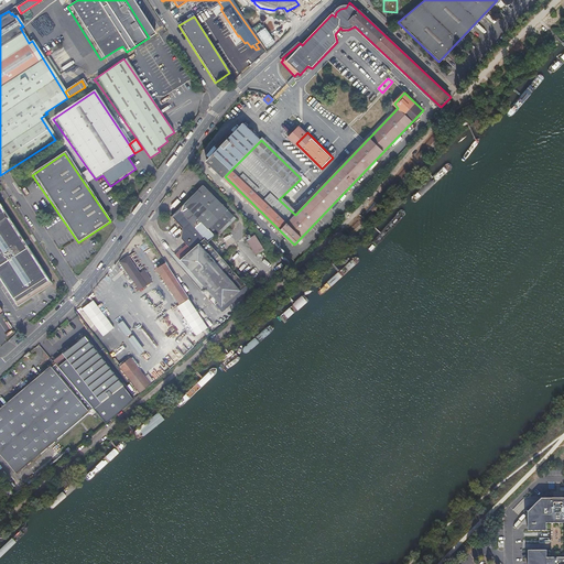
[(96,180),(89,171),(82,175),(88,185),(96,180)]
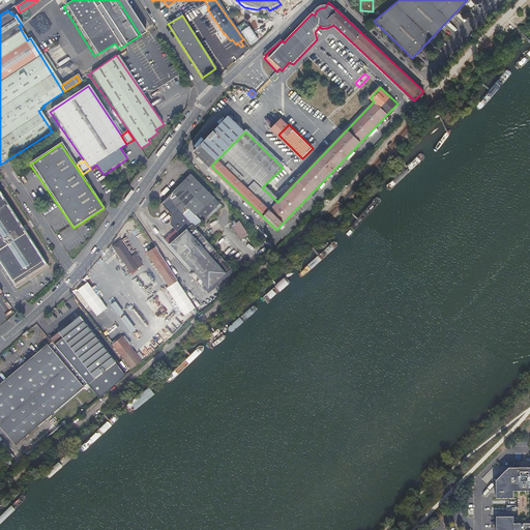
[(190,175),(168,196),(188,219),(193,214),(201,223),(218,204),(190,175)]
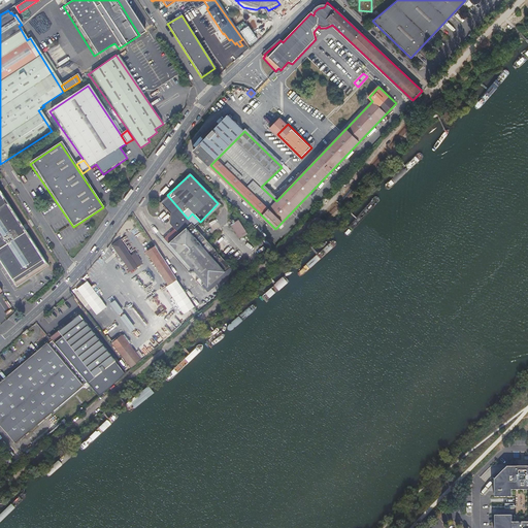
[(0,265),(14,288),(47,267),(0,194),(0,265)]
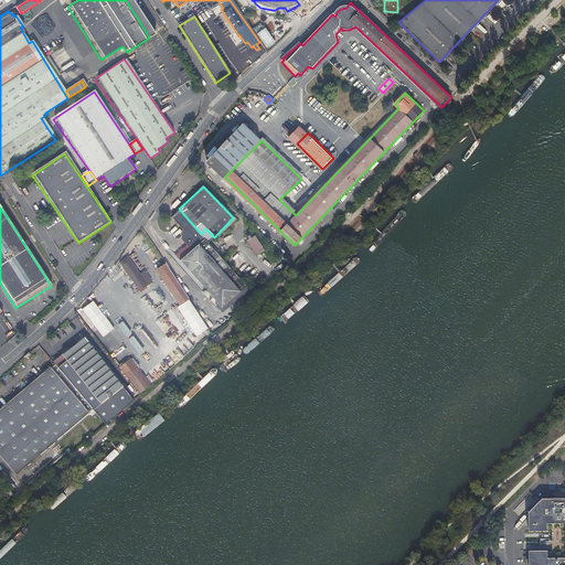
[(185,244),(170,257),(201,291),(204,288),(217,304),(216,305),(222,311),(248,289),(223,259),(209,243),(201,234),(179,209),(172,216),(182,228),(181,238),(185,244)]
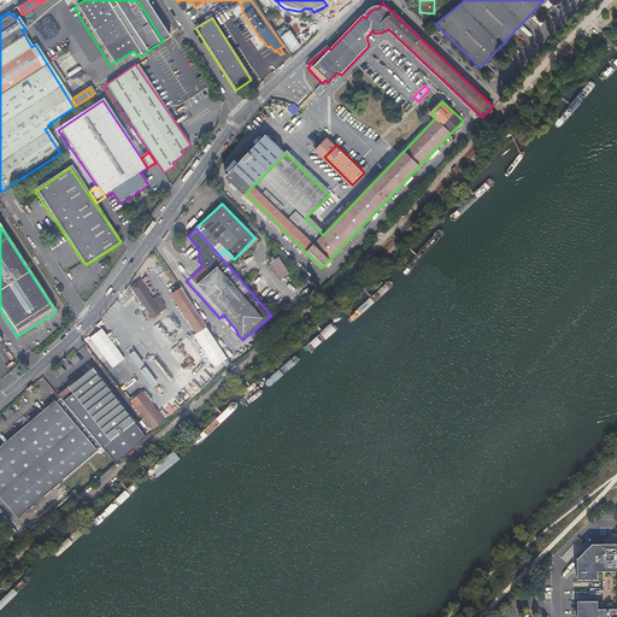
[(224,250),(219,256),(228,265),(234,259),(224,250)]
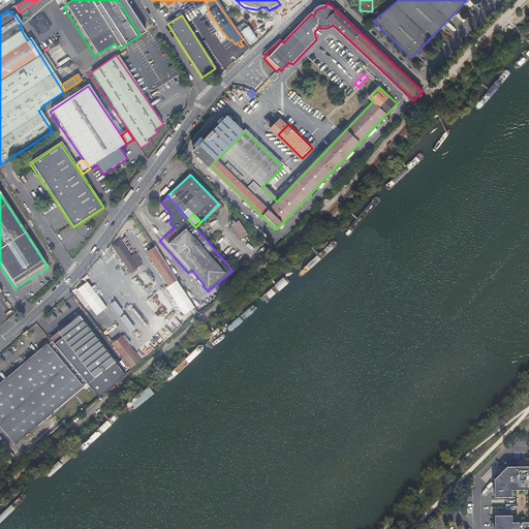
[(249,235),(240,222),(232,226),(241,240),(249,235)]
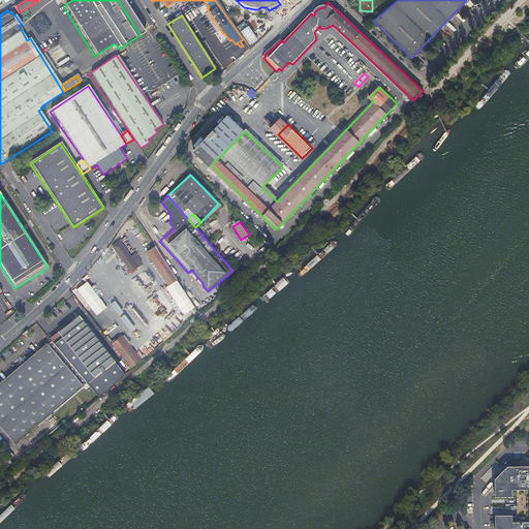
[(273,250),(275,248),(266,240),(263,242),(273,250)]
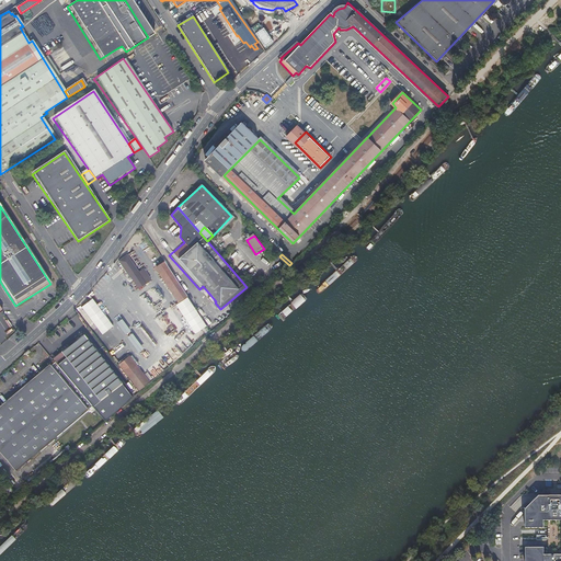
[(138,274),(127,255),(117,261),(136,289),(149,281),(144,271),(138,274)]
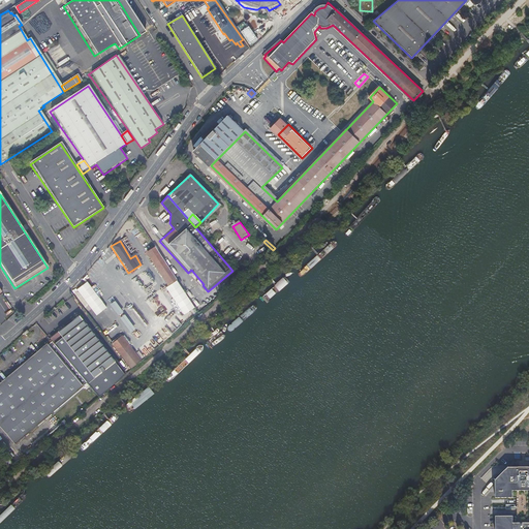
[(177,280),(155,247),(146,252),(167,285),(177,280)]
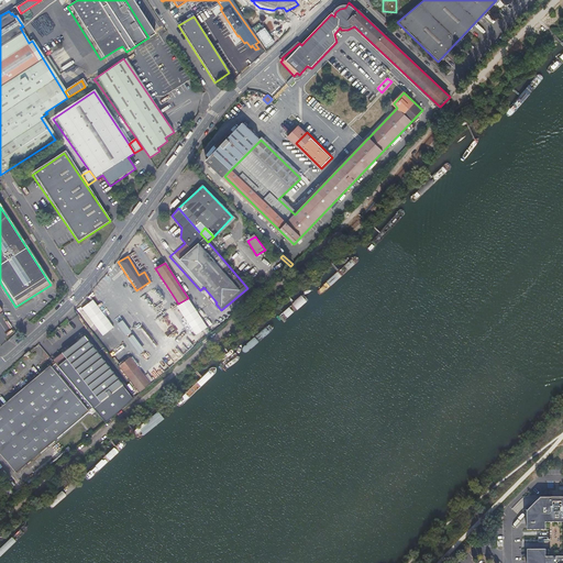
[(103,335),(116,328),(107,315),(112,310),(102,295),(79,310),(95,333),(100,330),(103,335)]
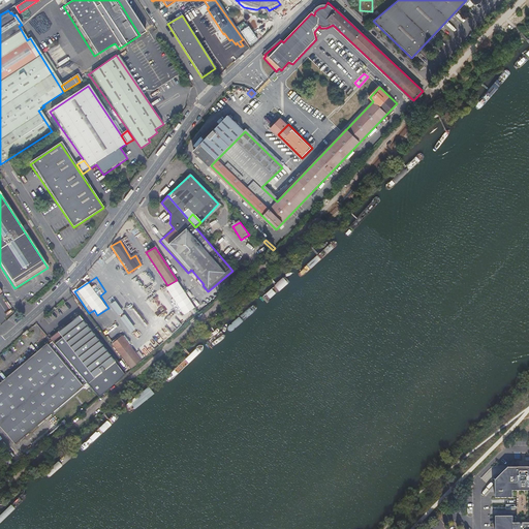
[(117,328),(112,319),(113,318),(107,311),(95,319),(104,335),(117,328)]
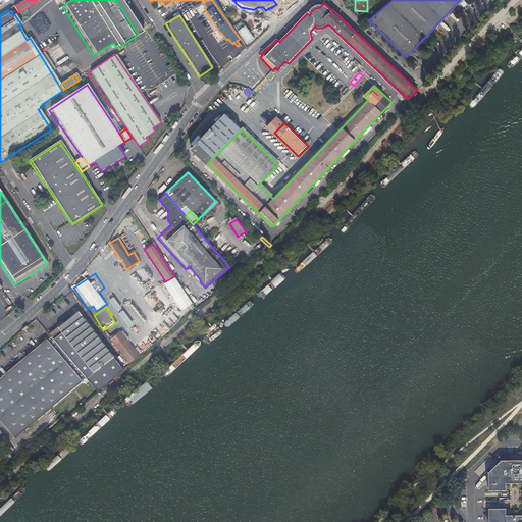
[(80,309),(57,326),(60,329),(48,340),(46,338),(38,346),(59,370),(70,360),(86,378),(98,392),(103,386),(124,367),(118,361),(117,362),(109,352),(112,350),(80,309)]
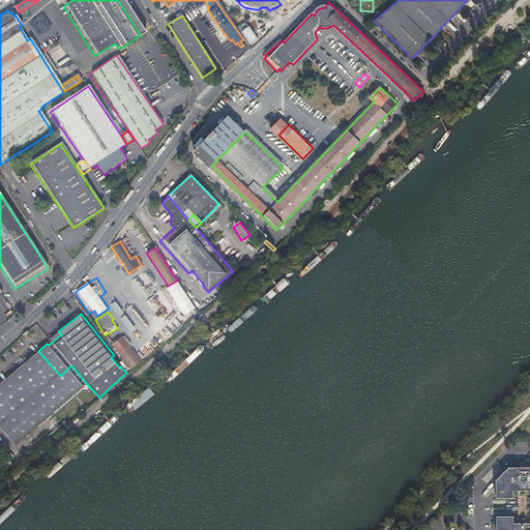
[(123,335),(112,345),(131,369),(142,360),(123,335)]
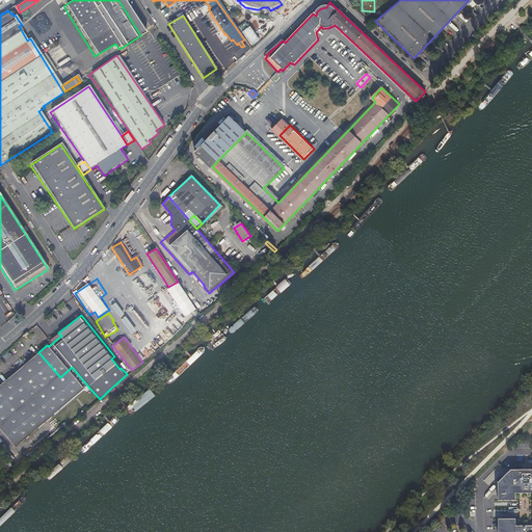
[(60,377),(38,352),(0,381),(0,427),(14,446),(76,395),(60,377)]
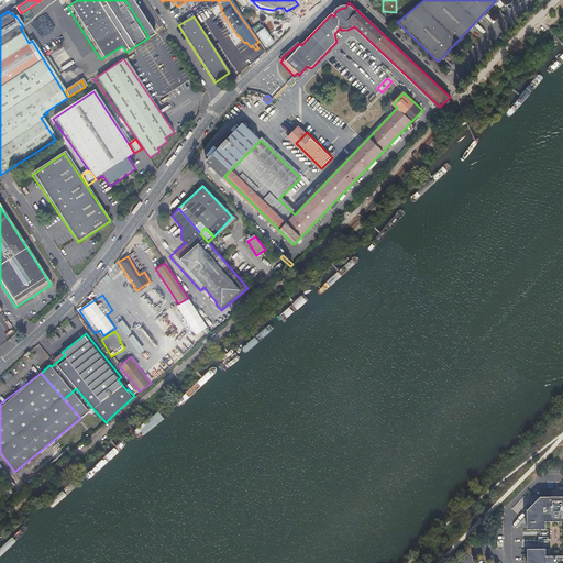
[(80,418),(92,408),(76,388),(64,399),(80,418)]
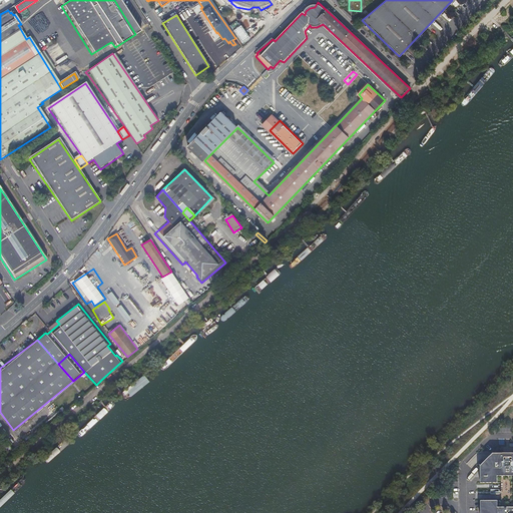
[(0,446),(7,456),(12,451),(0,435),(0,446)]
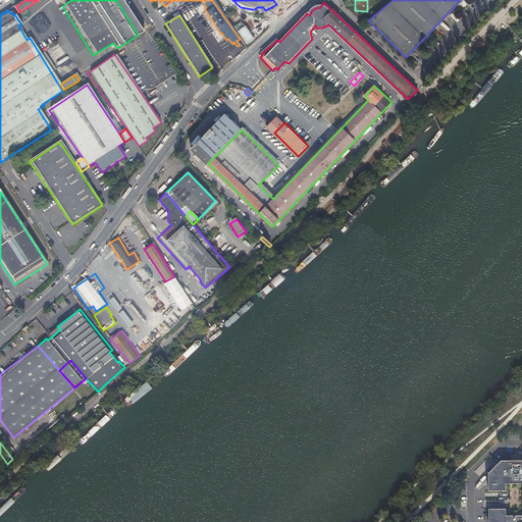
[(488,474),(488,490),(510,490),(509,509),(489,509),(488,521),(521,521),(521,460),(503,460),(498,465),(488,474)]
